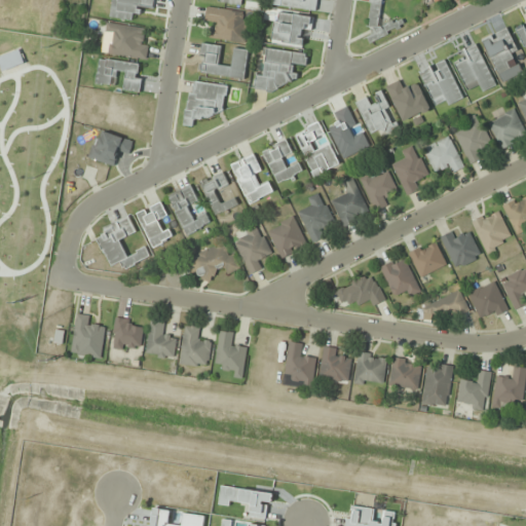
[(113,0),(111,17),(134,20),(135,11),(152,13),(153,0),(113,0)]
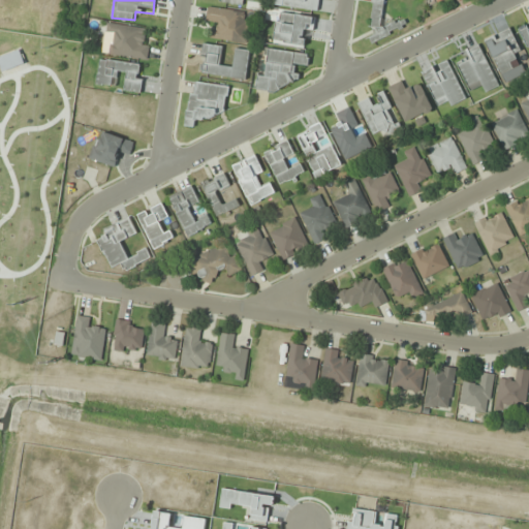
[(318,11),(319,0),(272,0),(272,5),(318,11)]
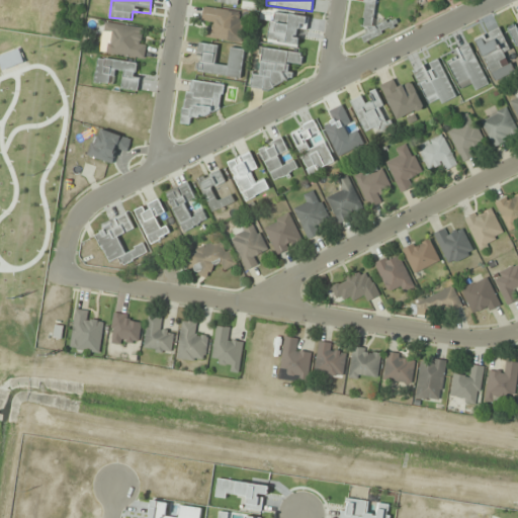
[(375,0),(363,0),(363,35),(396,36),(396,22),(375,21),(375,0)]
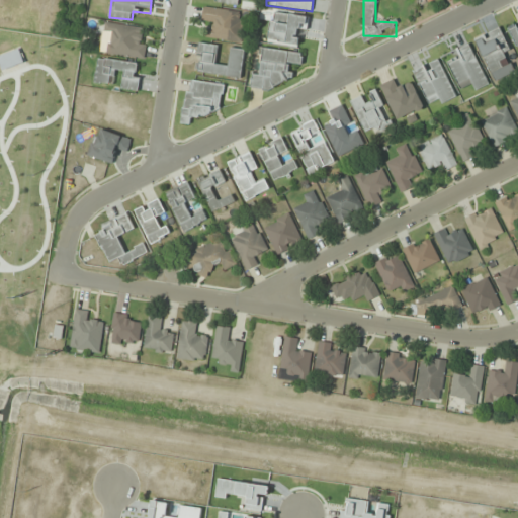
[(209,38),(241,42),(245,11),(204,7),(202,25),(210,25),(209,38)]
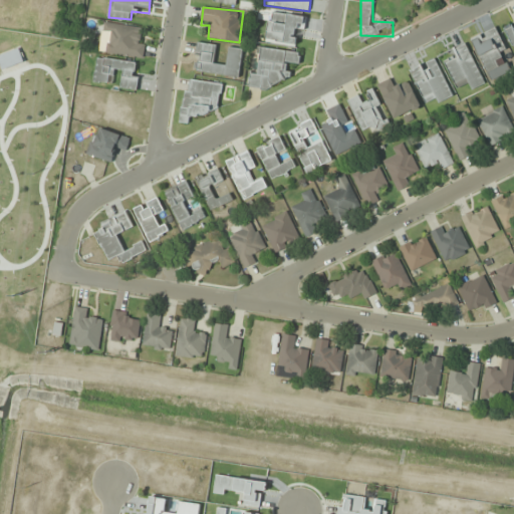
[(300,45),(304,17),(270,11),(265,40),(300,45)]
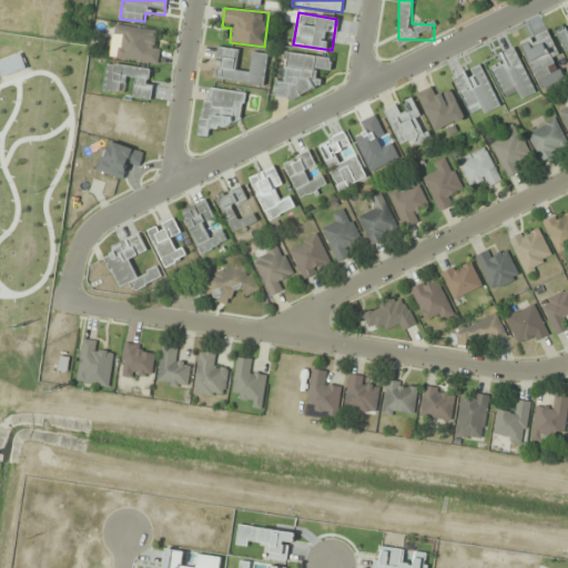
[(567,19),(557,24),(567,52),(567,19)]
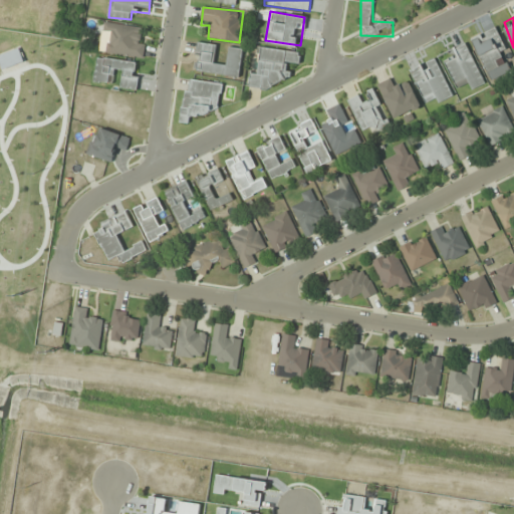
[(142,57),(146,27),(105,22),(102,52),(142,57)]
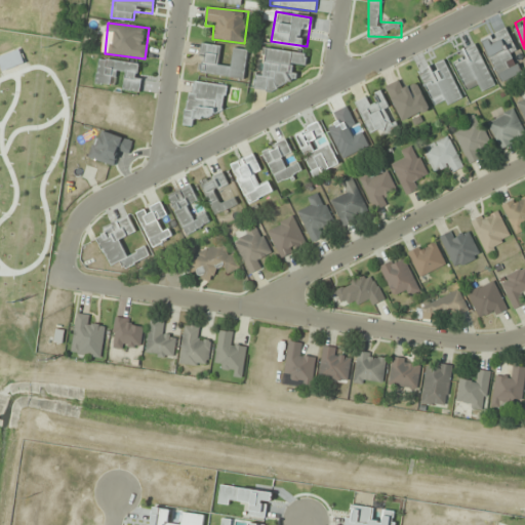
[(524,73),(507,28),(482,38),(500,82),(524,73)]
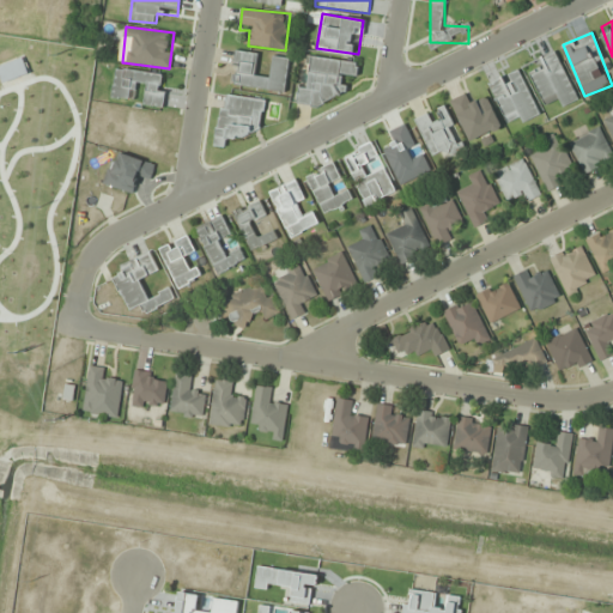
[(259,53),(235,50),(231,86),(286,92),(290,58),(272,56),(269,78),(256,77),(259,53)]
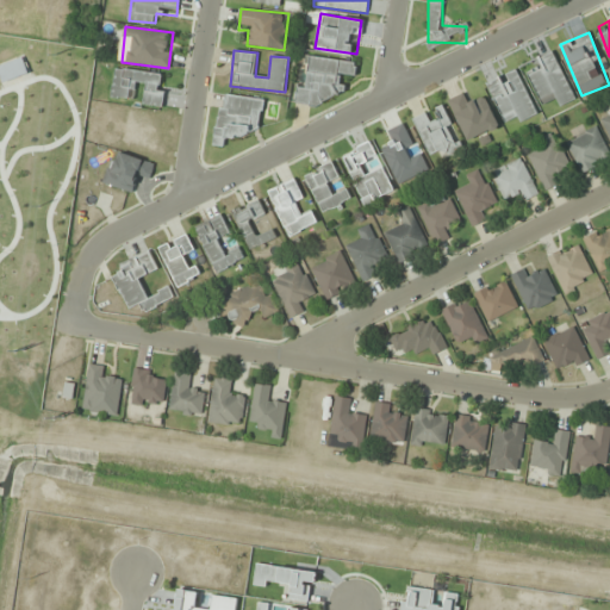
[(537,68),(527,73),(540,104),(553,98),(558,109),(576,100),(554,51),(534,60),(537,68)]
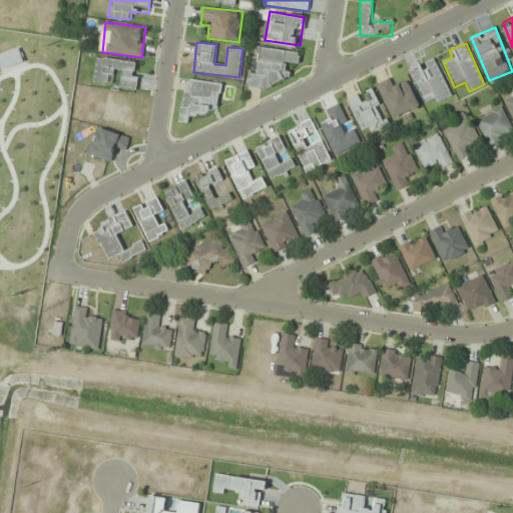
[(249,83),(285,88),(289,63),(299,64),(301,53),(261,47),(257,74),(250,73),(249,83)]
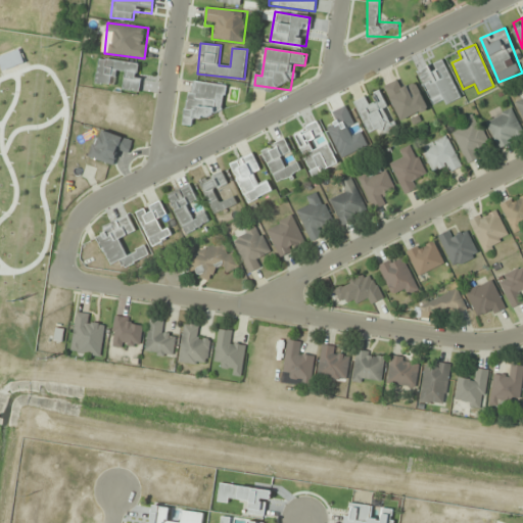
[(96,84),(119,87),(119,89),(139,92),(143,64),(99,58),(96,84)]
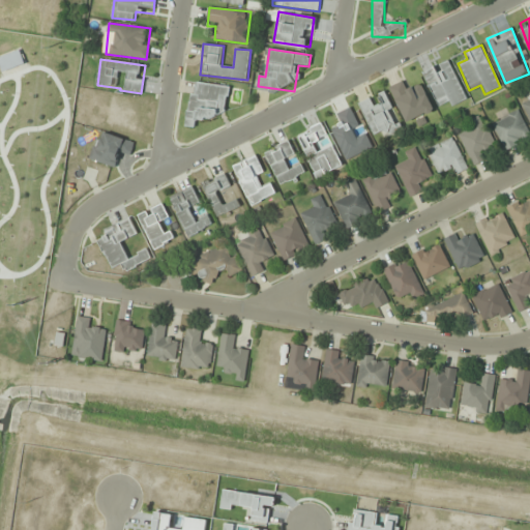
[(467,99),(448,60),(422,72),(438,106),(447,101),(450,108),(467,99)]
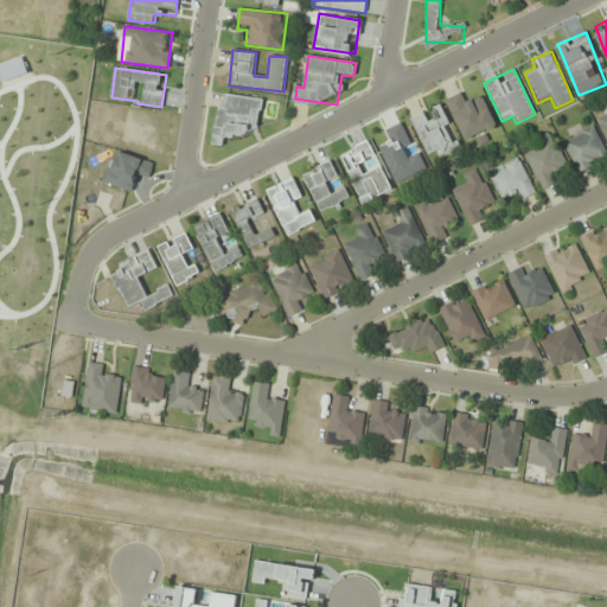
[(259,131),(262,98),(219,94),(213,146),(224,146),(225,136),(246,139),(247,128),(259,131)]
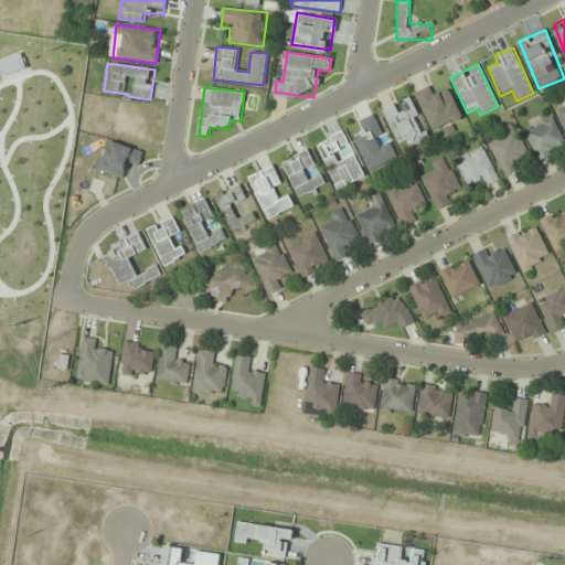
[(409,140),(413,148),(429,141),(412,98),(398,104),(383,110),(397,145),(409,140)]
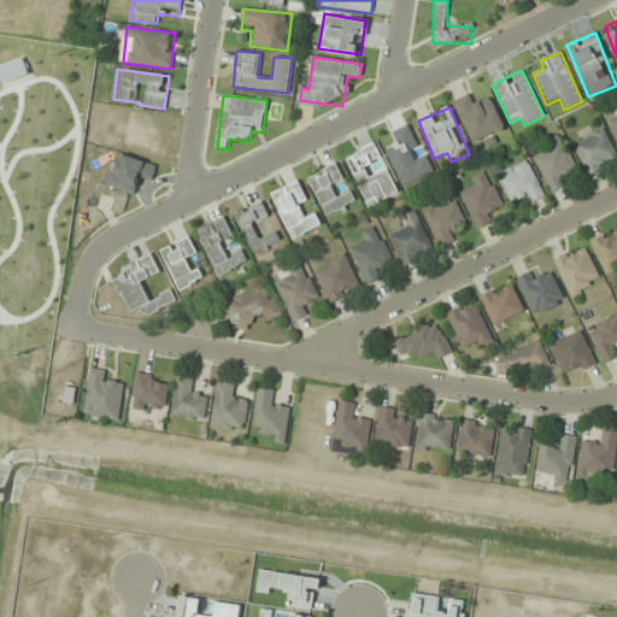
[(401,186),(434,174),(424,150),(421,152),(410,124),(391,131),(397,146),(387,150),(401,186)]
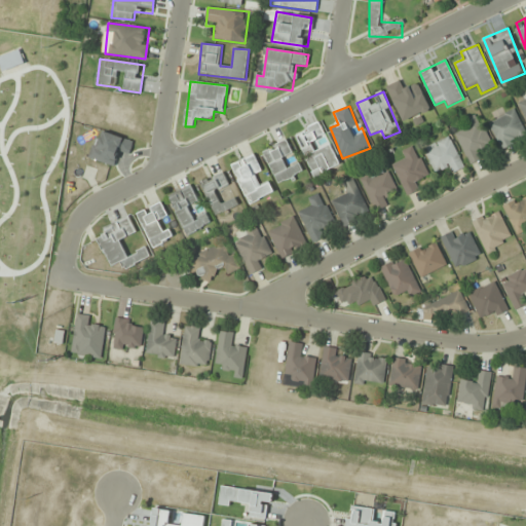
[(489,122),(501,149),(525,137),(525,134),(516,110),(489,122)]
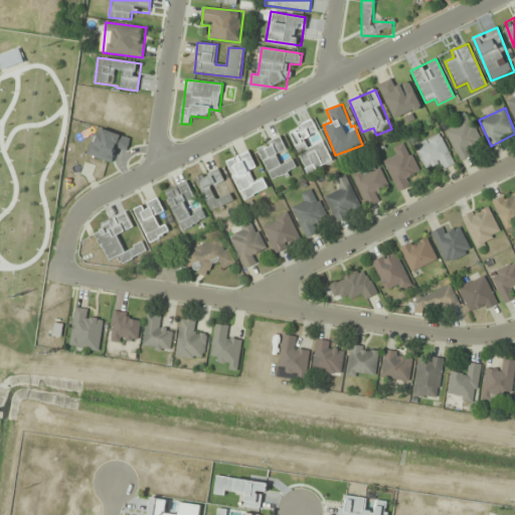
[(471,144),(481,139),(467,113),(453,121),(457,128),(446,134),(460,160),(475,152),(471,144)]
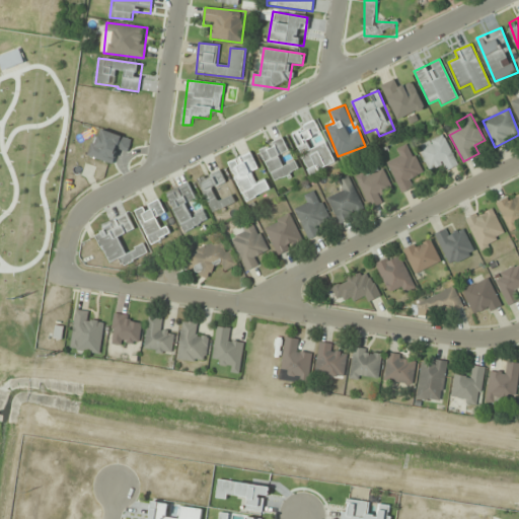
[(308,175),(336,165),(325,140),(314,144),(311,138),(320,134),(315,122),(291,132),(308,175)]
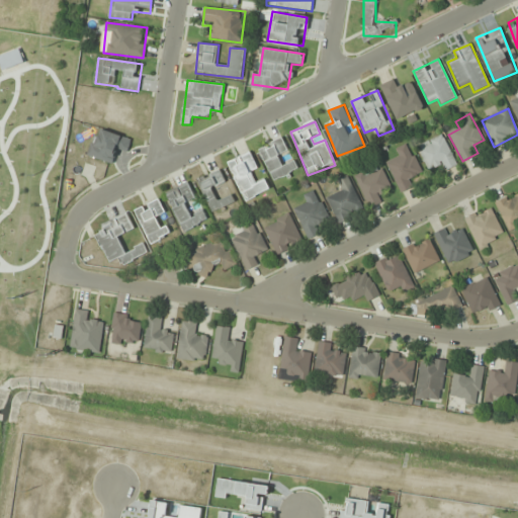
[(97,127),(88,156),(113,163),(118,148),(127,151),(132,138),(97,127)]
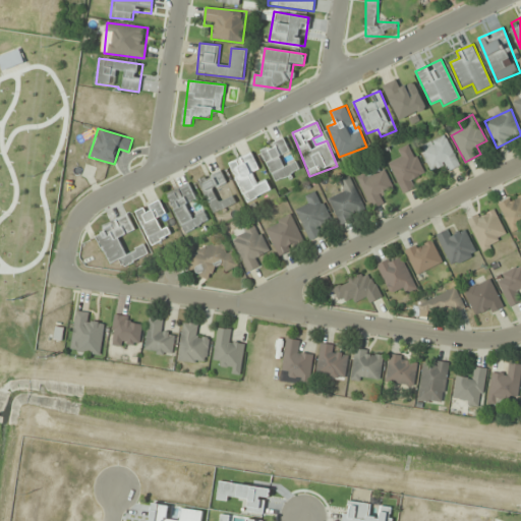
[(420,148),(430,169),(441,165),(444,172),(460,165),(446,135),(420,148)]
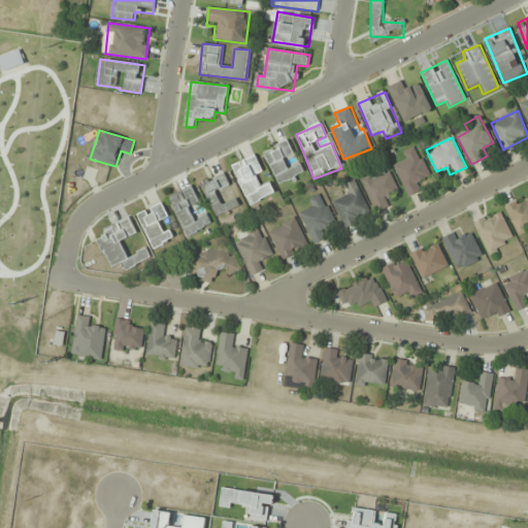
[(279,186),(304,173),(300,163),(291,167),(287,158),(294,155),(288,140),(264,152),(279,186)]
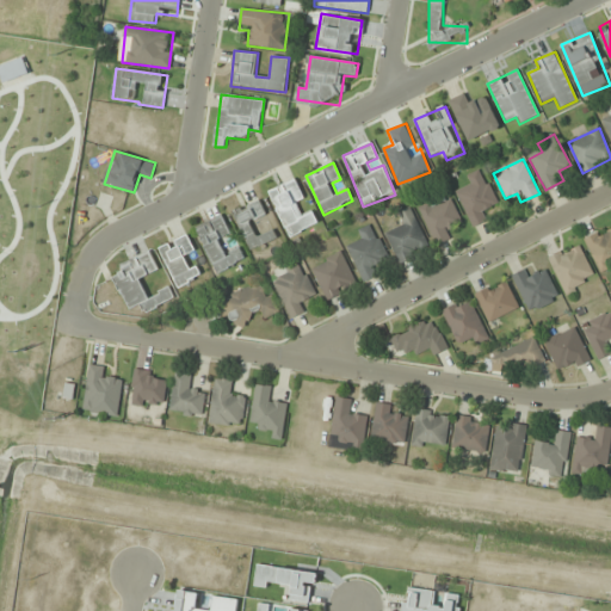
[(487,207),(497,202),(482,170),(466,178),(470,186),(457,193),(471,227),(492,217),(487,207)]
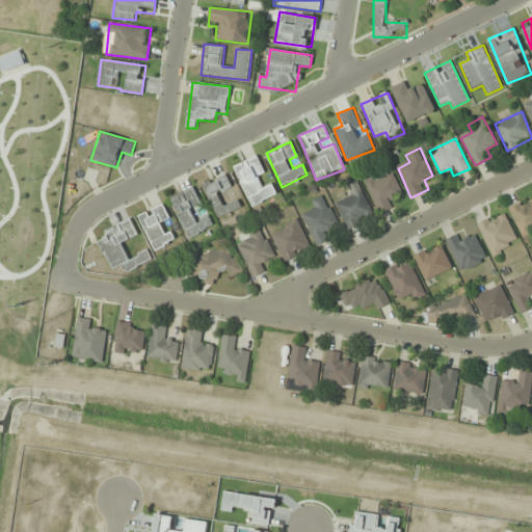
[(251,207),(277,195),(272,184),(264,188),(259,177),(265,174),(257,156),(233,167),(251,207)]
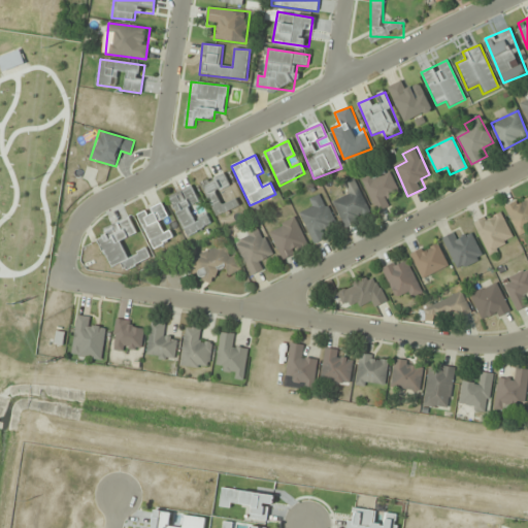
[(398,190),(386,166),(361,178),(377,210),(393,202),(389,194),(398,190)]
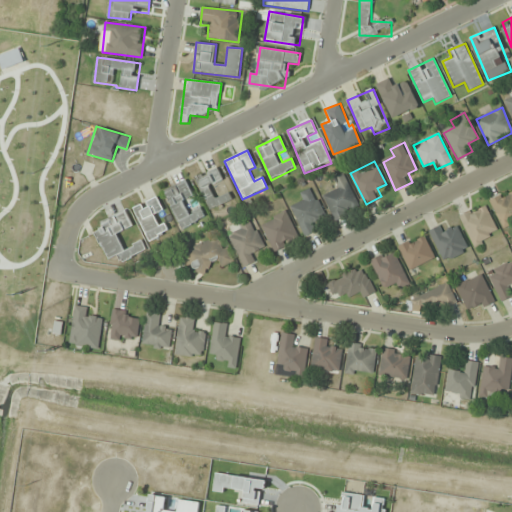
[(233,201),(229,192),(216,197),(211,185),(222,181),(217,168),(195,176),(209,211),(233,201)]
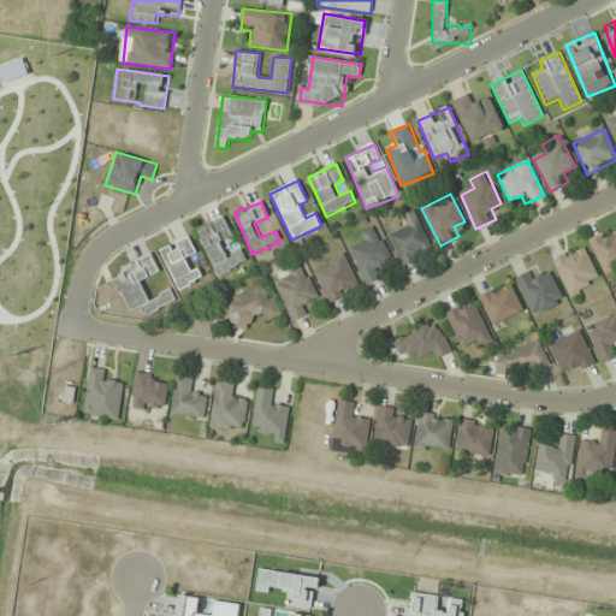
[(389,236),(402,266),(433,250),(414,209),(403,214),(409,226),(389,236)]
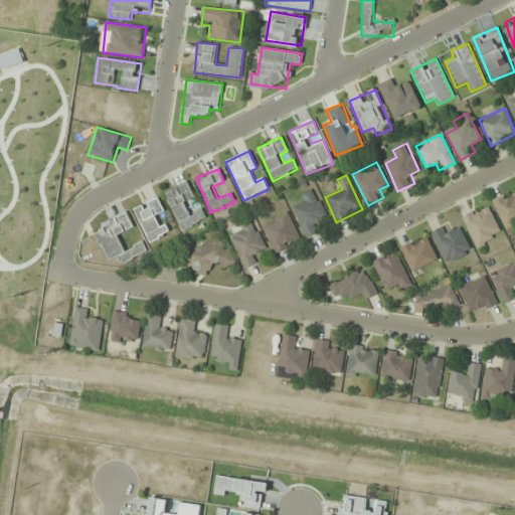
[(165,191),(182,230),(207,220),(201,208),(191,212),(187,203),(195,199),(188,182),(165,191)]
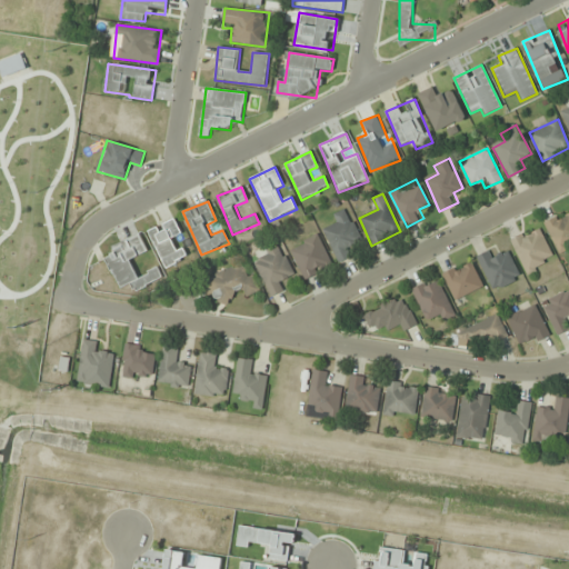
[(335,227),(323,231),(338,262),(355,255),(349,245),(361,239),(347,209),(330,217),(335,227)]
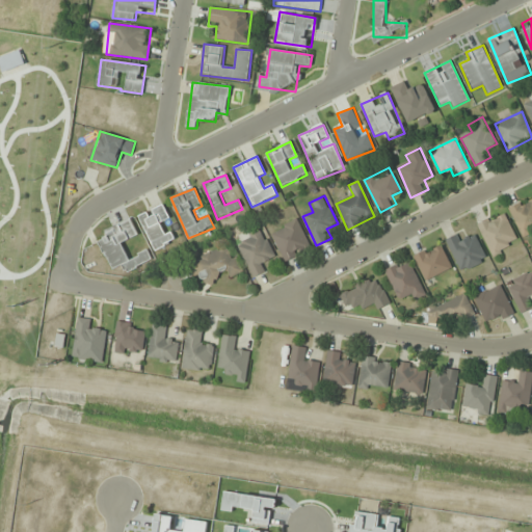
[(522,236),(531,231),(531,197),(509,209),(522,236)]
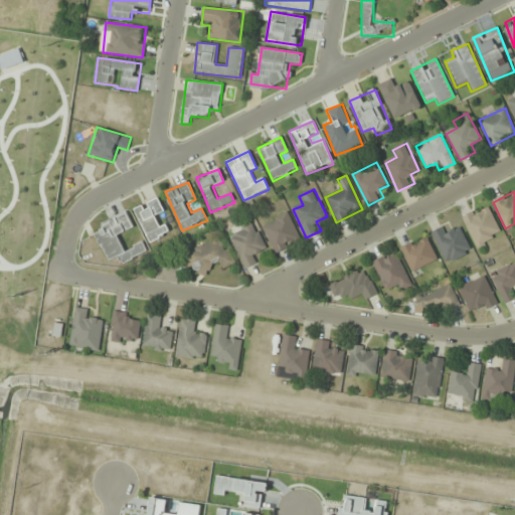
[(168,235),(161,216),(165,215),(159,199),(136,208),(149,242),(168,235)]
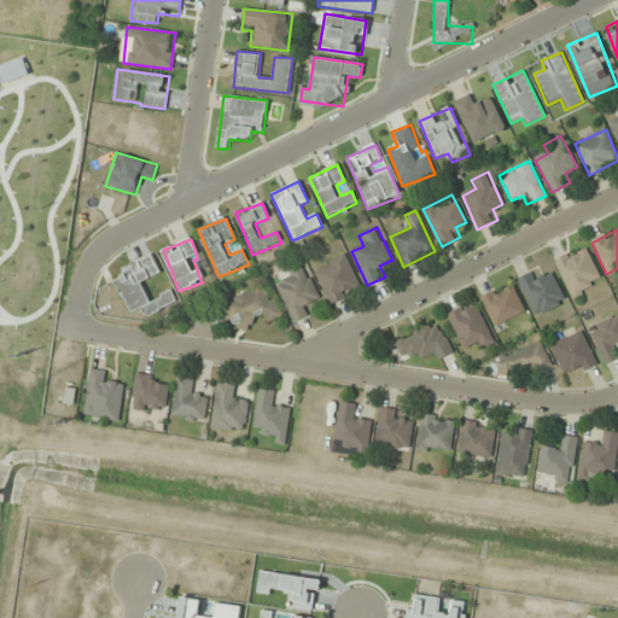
[(554,262),(572,297),(602,283),(586,246),(554,262)]
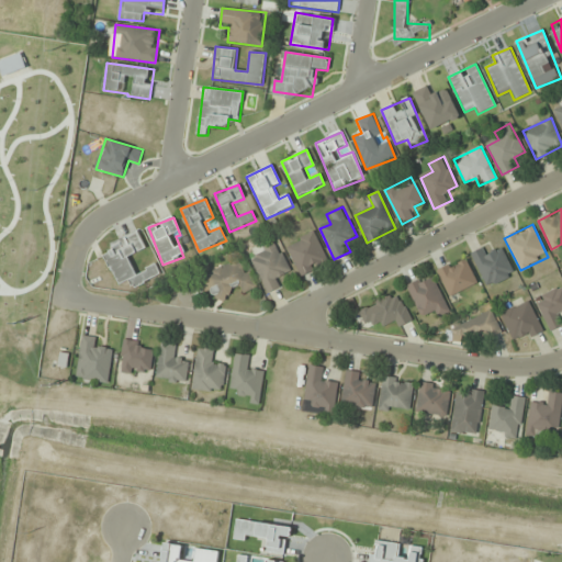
[(117,284),(130,280),(133,288),(161,276),(157,265),(136,274),(128,256),(146,249),(138,232),(109,244),(112,251),(104,255),(117,284)]
